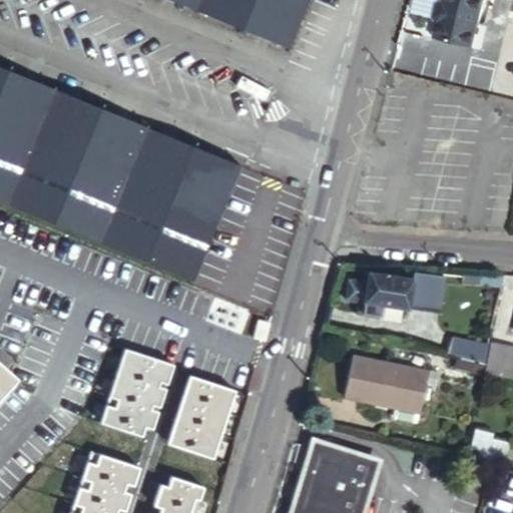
[(188,0),(287,40),(303,0),(188,0)]
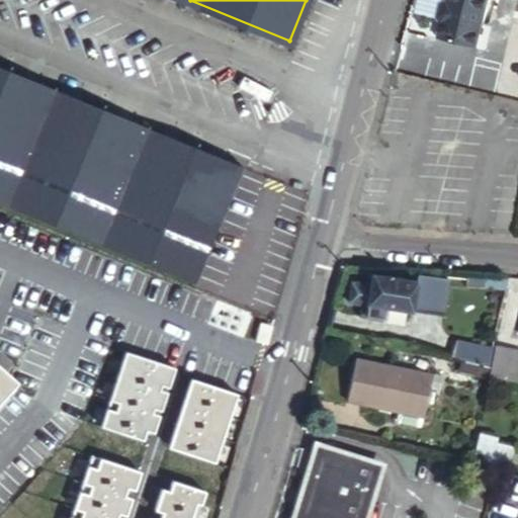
[(437,0),(435,11),(438,17),(435,32),(477,42),(486,0),(437,0)]
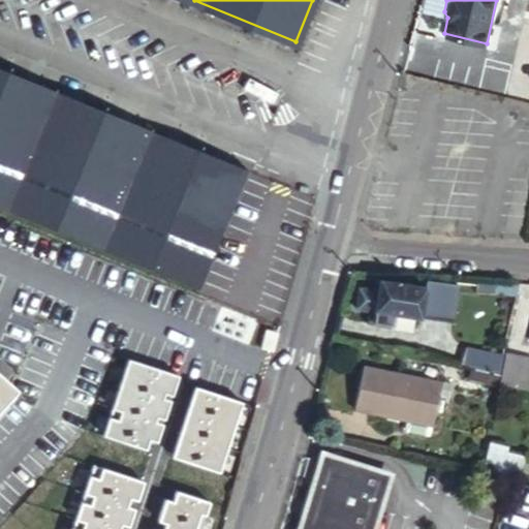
[(244,169),(0,65),(0,207),(193,289),(244,169)]
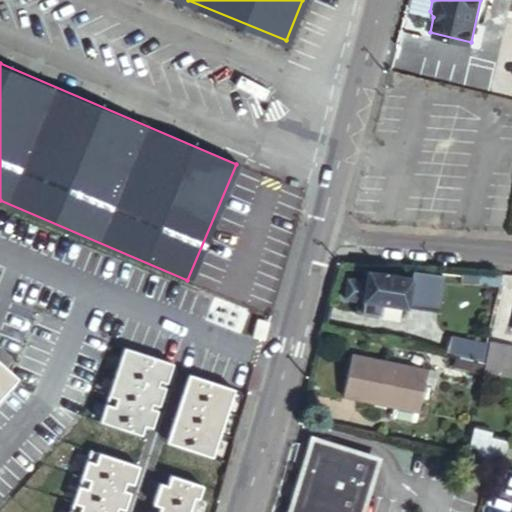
[(426,279),(370,269),(365,298),(368,299),(366,310),(382,313),(384,301),(409,306),(412,293),(424,295),(426,279)]
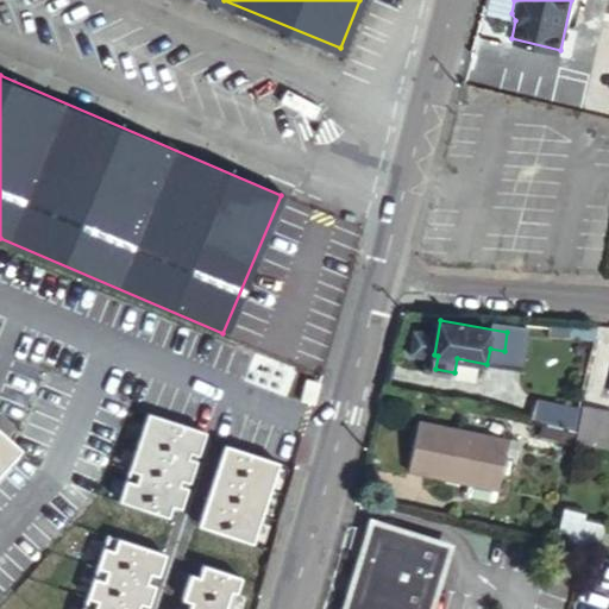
[(319,382),(307,378),(301,400),(313,403),(319,382)]
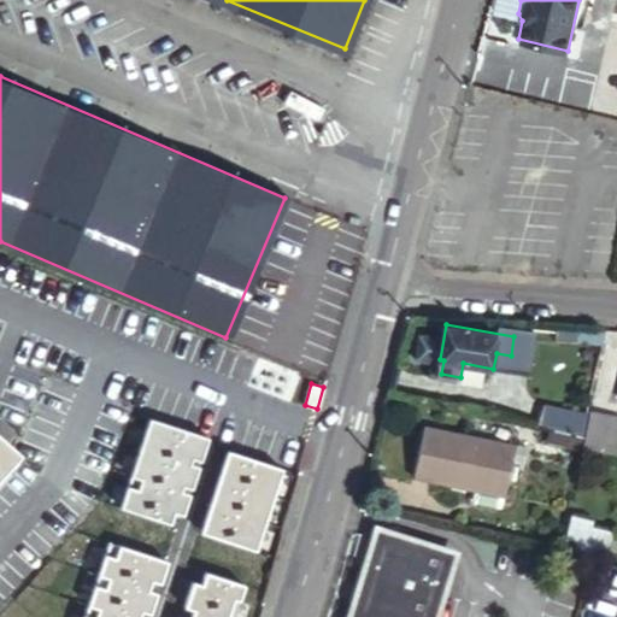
[(582,440),(612,448),(616,425),(616,409),(591,404),(582,440)]
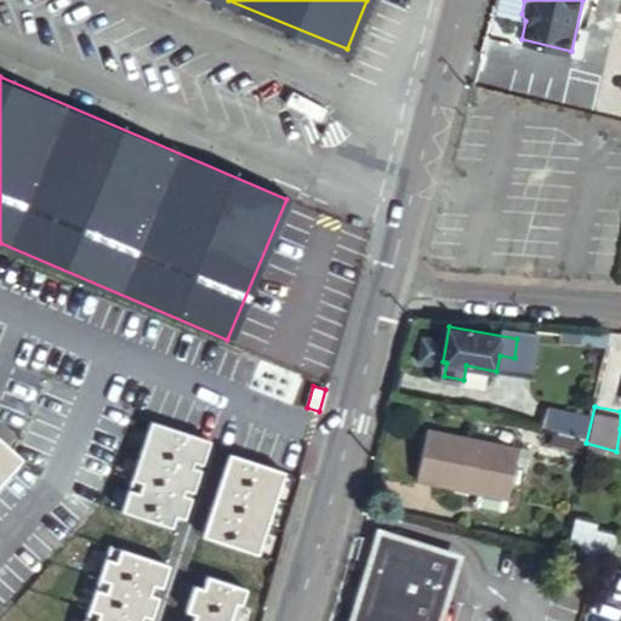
[(210,439),(153,420),(124,510),(175,527),(178,514),(184,517),(192,495),(183,493),(184,488),(193,490),(201,468),(192,465),(194,460),(203,463),(210,439)]
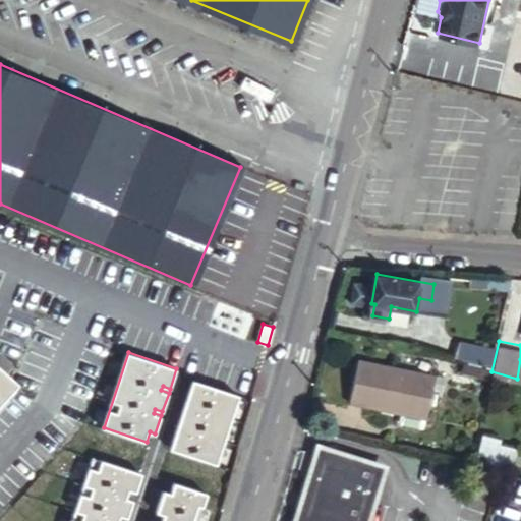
[(435,378),(358,359),(349,401),(426,420),(435,378)]
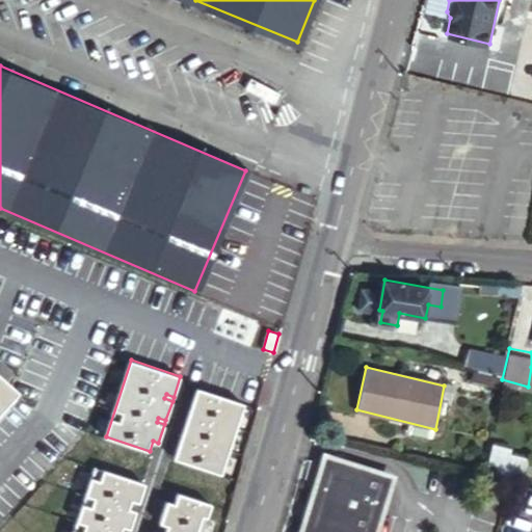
[(497,381),(498,373),(470,367),(468,376),(497,381)]
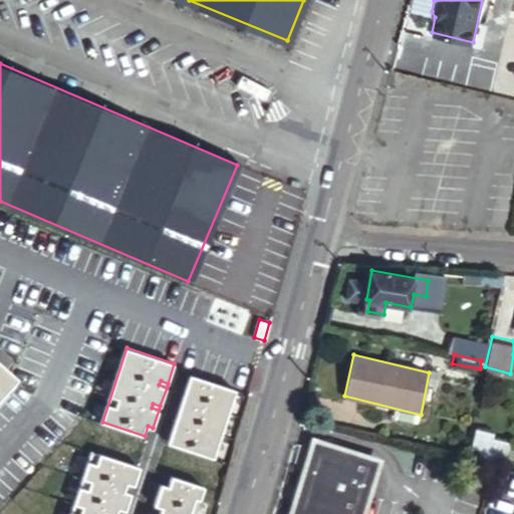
[(0,390),(3,387),(0,383),(11,371),(0,360),(0,390)]
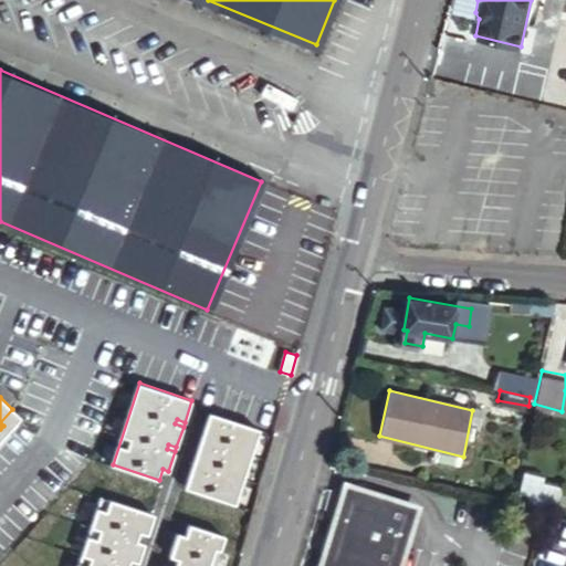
[(484,410),(475,409),(472,425),(481,426),(484,410)]
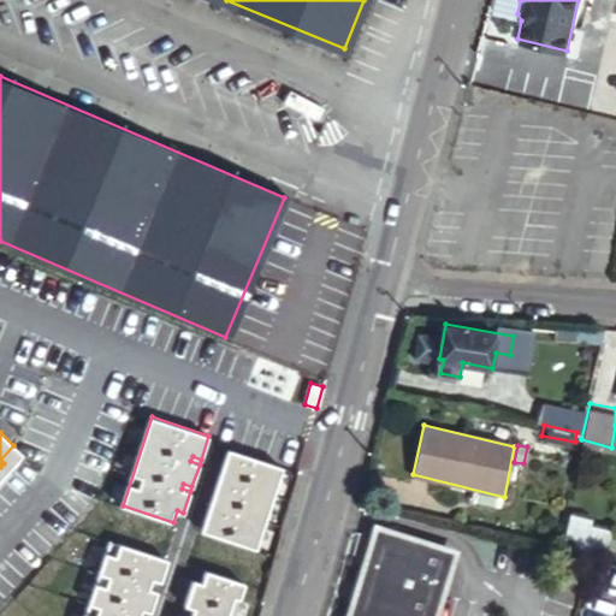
[(283,467),(227,449),(201,531),(255,549),(283,467)]
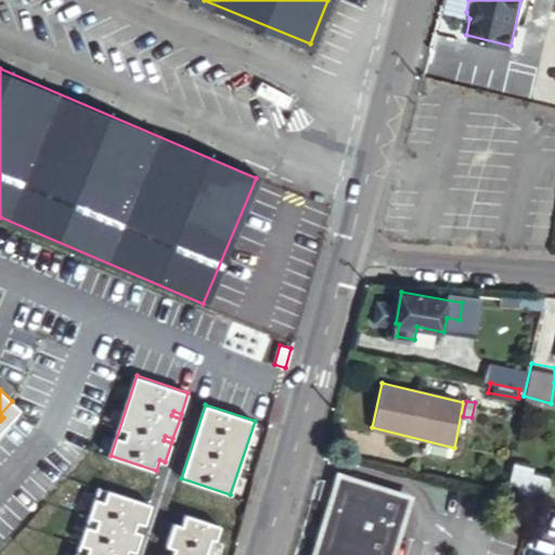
[(529,472),(510,467),(505,494),(542,503),(546,482),(528,478),(529,472)]
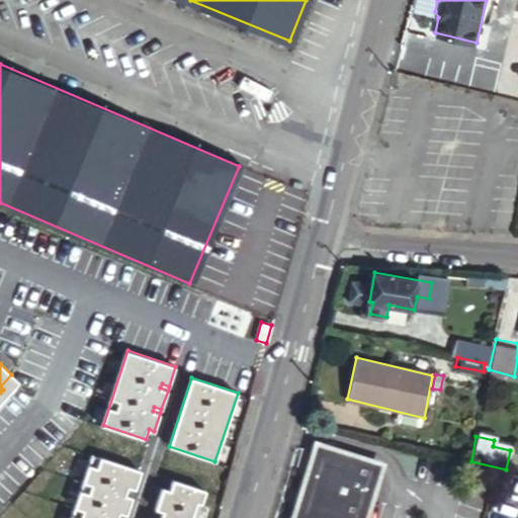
[(293,517),(354,517),(369,468),(329,456),(330,452),(310,448),(300,489),(303,490),(293,517)]
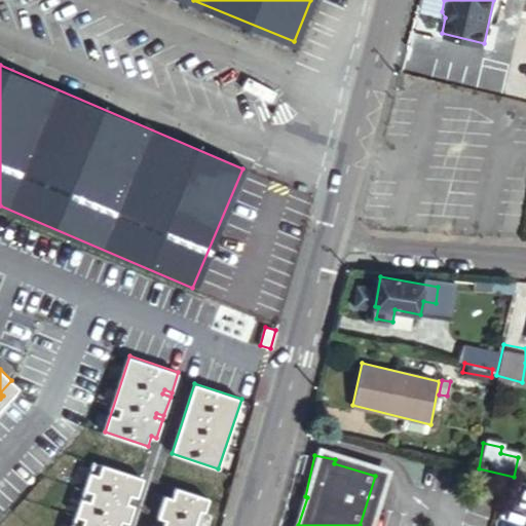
[(143,477),(96,461),(73,525),(118,525),(121,520),(128,522),(135,504),(126,501),(129,493),(137,496),(143,477)]
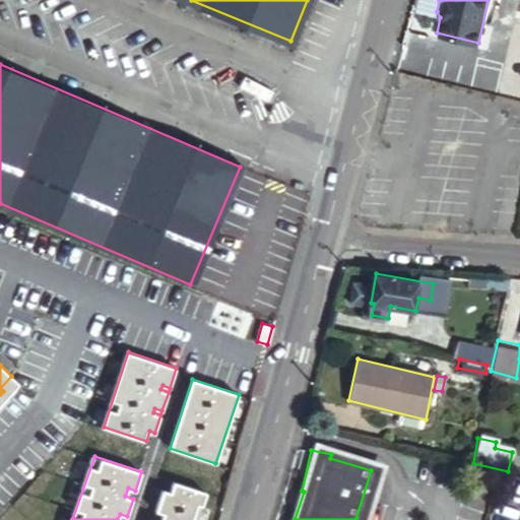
[(197,519),(206,492),(176,481),(173,490),(166,488),(158,509),(167,511),(164,519),(156,517),(154,519),(197,519)]
